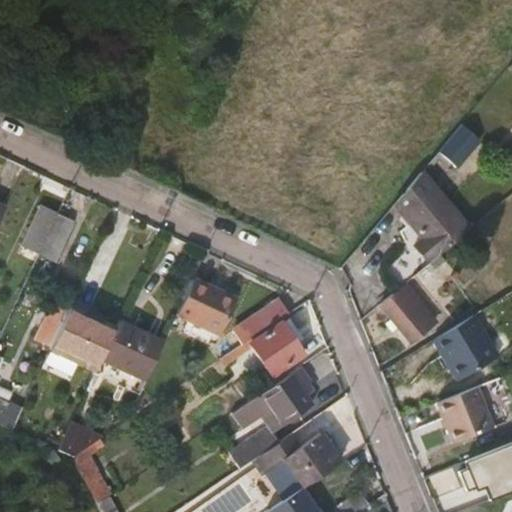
[(481,137),(466,124),(442,152),(457,165),(481,137)]
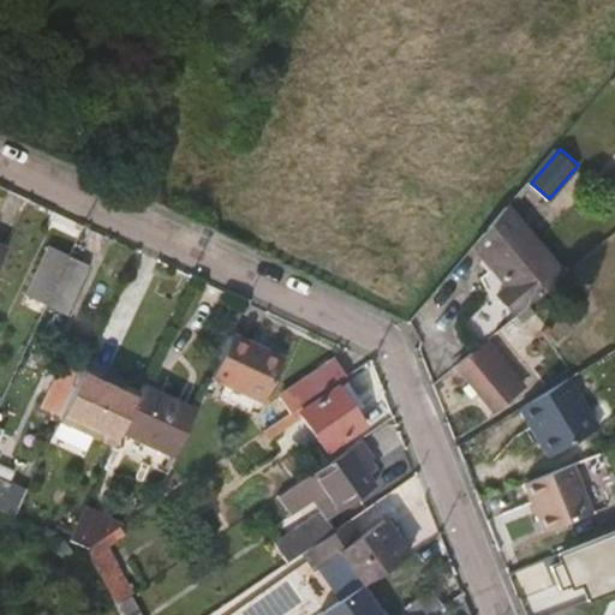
[(509,209),(477,246),(508,286),(500,294),(518,316),(566,276),(509,209)]
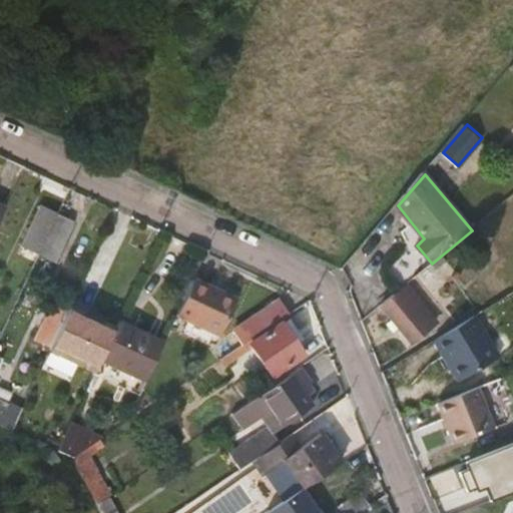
[(41,257),(60,215),(45,209),(26,249),(41,257)]
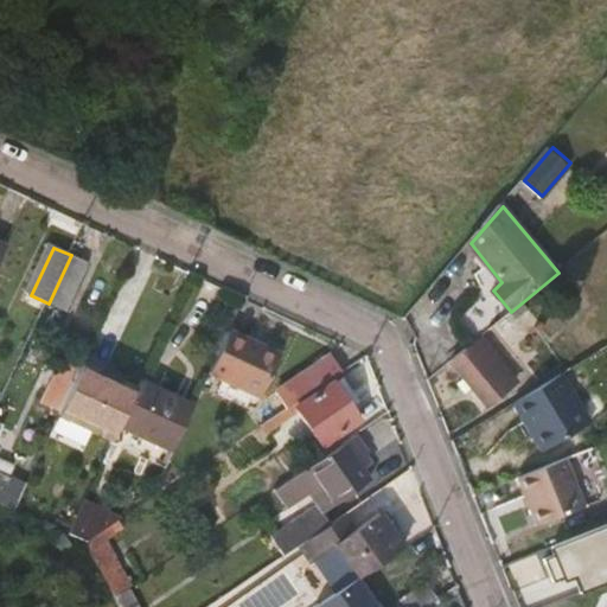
[(88,262),(71,255),(49,304),(65,311),(88,262)]
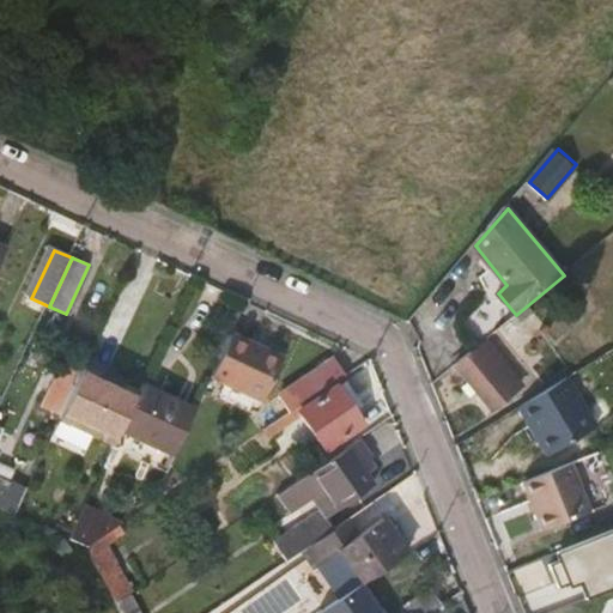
[(503,325),(456,363),(491,405),(510,388),(489,360),(515,339),(503,325)]
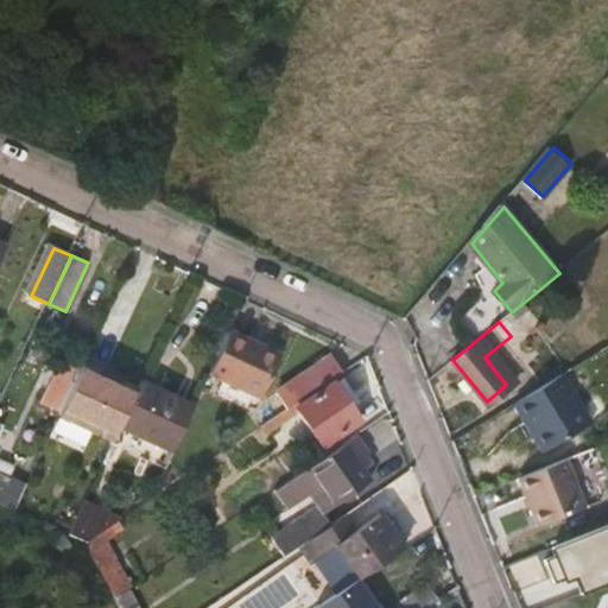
[(282,355),(232,331),(210,374),(261,399),(282,355)]
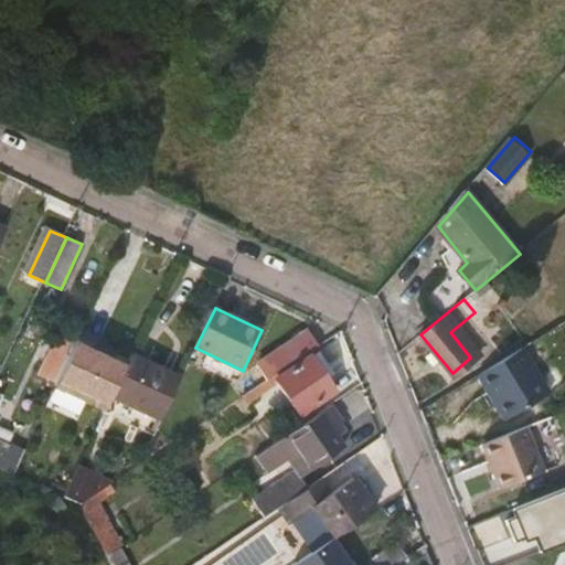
[(306,355),(318,347),(309,332),(278,353),(287,368),(306,355)]
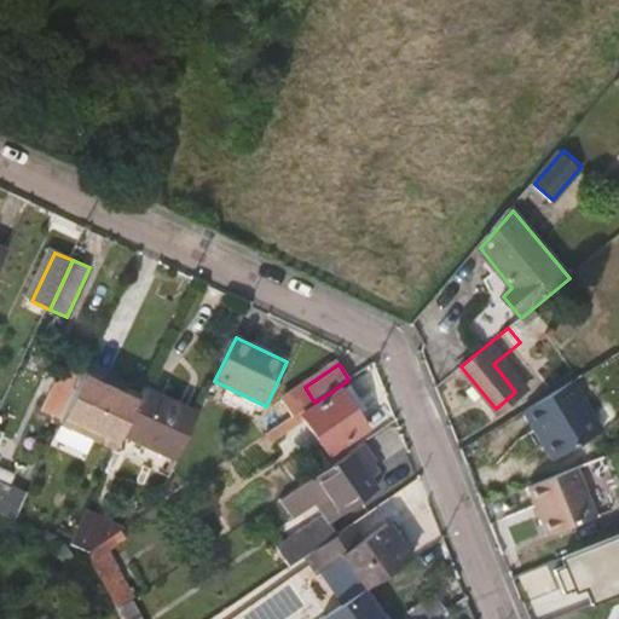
[(601,432),(572,382),(565,386),(522,411),(534,431),(538,428),(557,458),(601,432)]
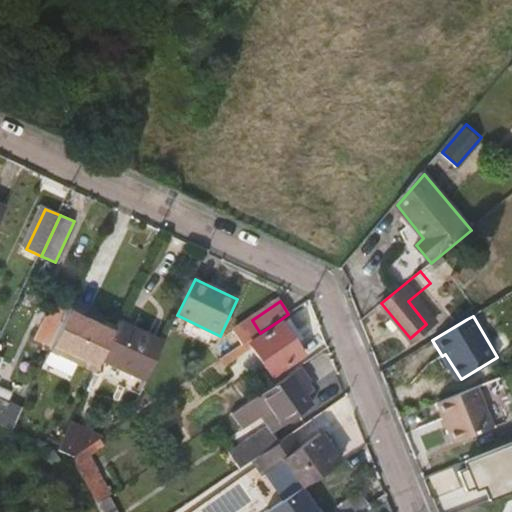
[(101,360),(109,343),(64,322),(50,352),(95,373),(101,360)]
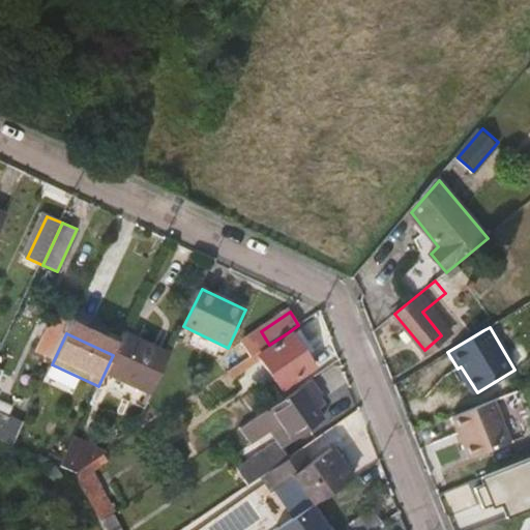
[(170,354),(123,333),(113,355),(105,373),(151,394),(170,354)]
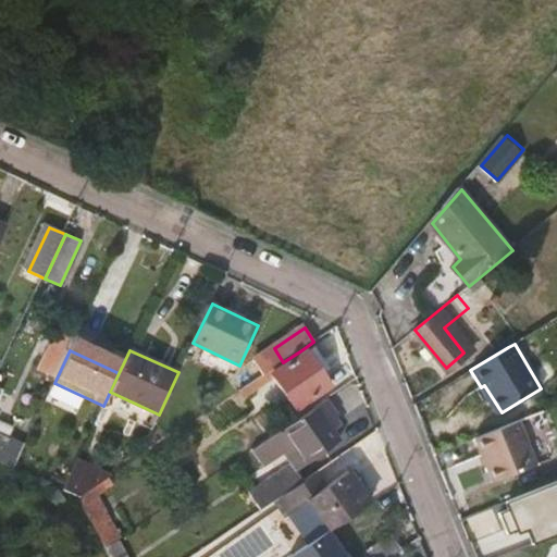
[(306,357),(301,350),(283,362),(267,373),(271,380),(306,357)]
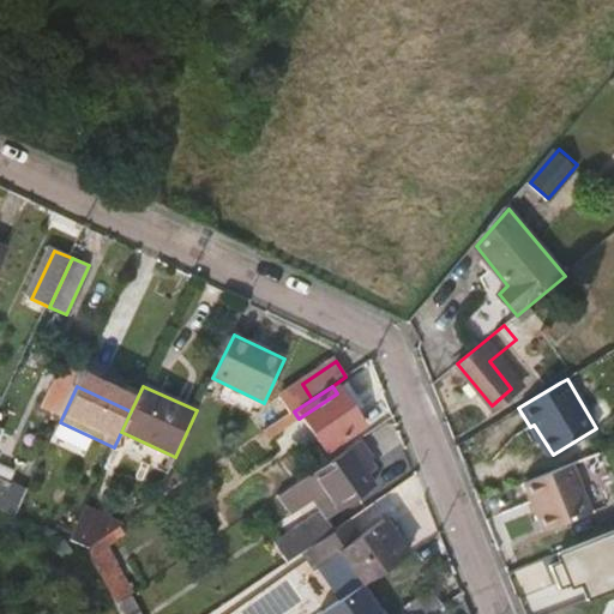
[(337,393),(299,419),(321,453),(360,427),(351,415),(359,410),(344,389),(337,393)]
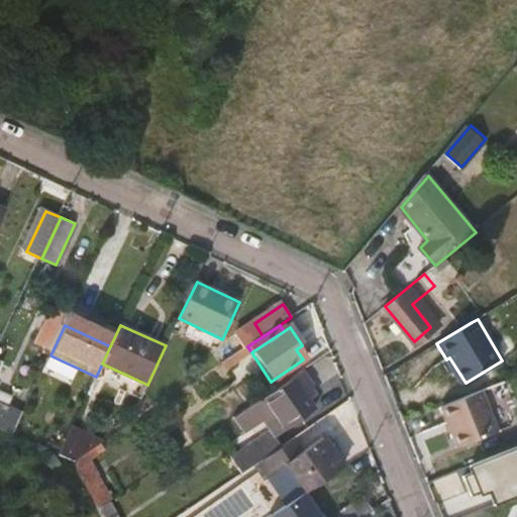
[(449,357),(446,359),(461,385),(466,383),(449,357)]
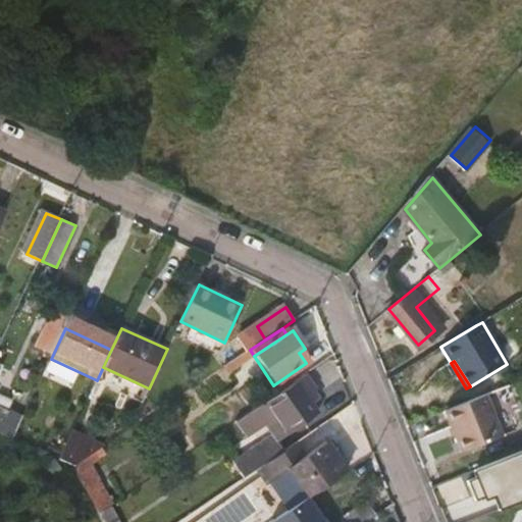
[(318,402),(302,378),(294,383),(311,406),(318,402)]
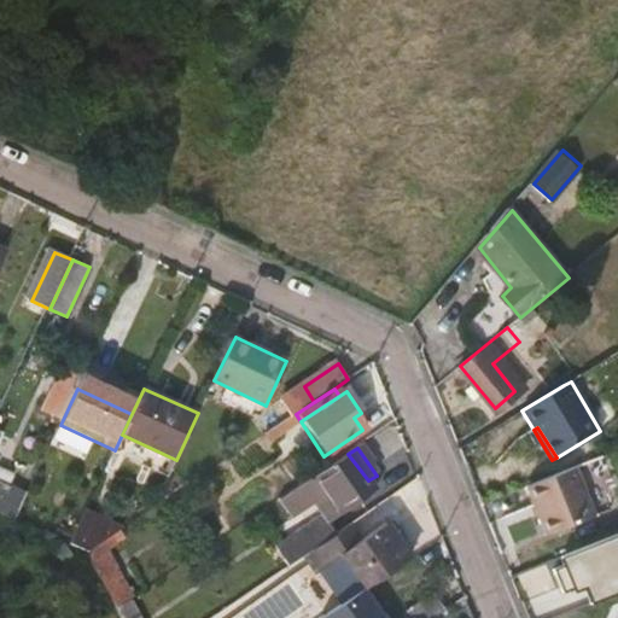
[(331,466),(356,502),(374,490),(368,481),(348,454),(331,466)]
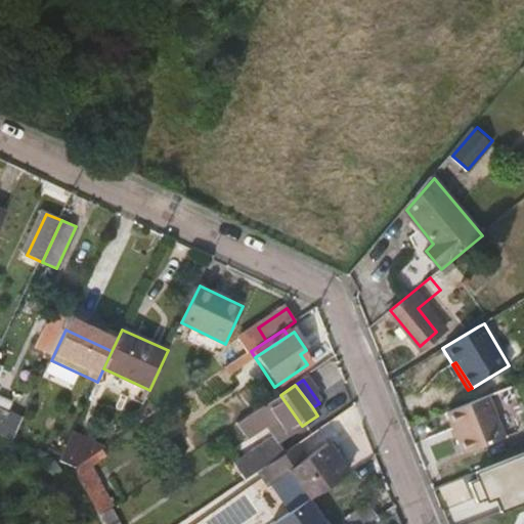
[(276,443),(302,426),(280,395),(255,412),(276,443)]
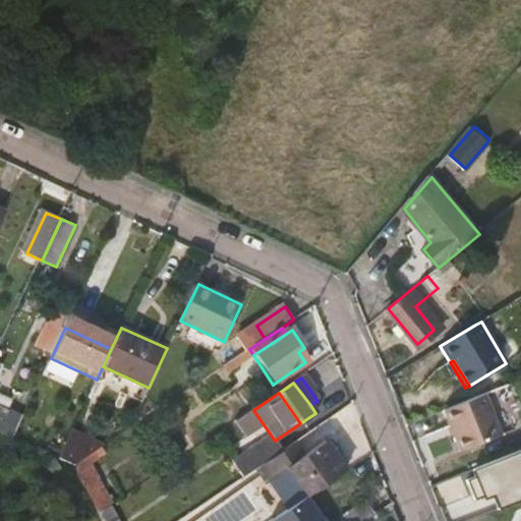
[(486,403),(483,396),(468,401),(473,411),(486,403)]
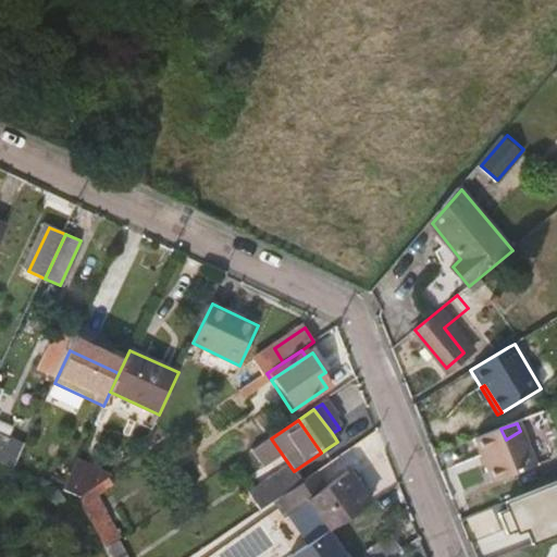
[(534,467),(520,431),(506,440),(500,429),(475,440),(492,483),(534,467)]
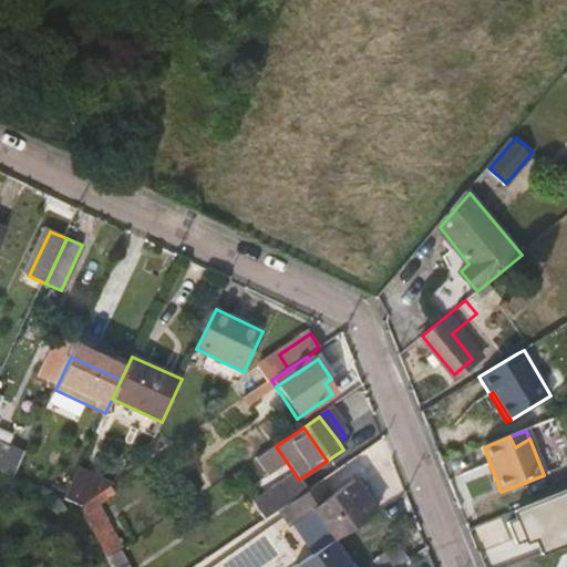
[(0,451),(7,454),(11,447),(0,442),(0,451)]
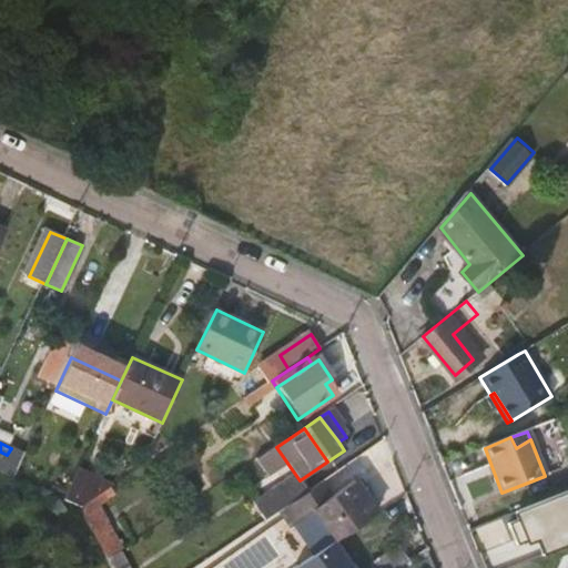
[(0,473),(12,479),(24,455),(11,448),(7,455),(0,452),(0,473)]
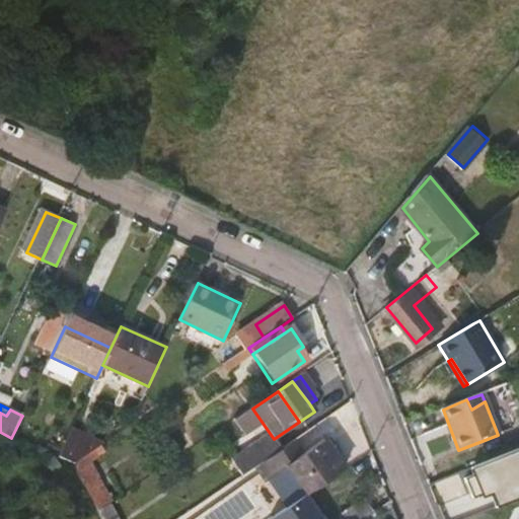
[(300,459),(306,455),(296,442),(290,446),(300,459)]
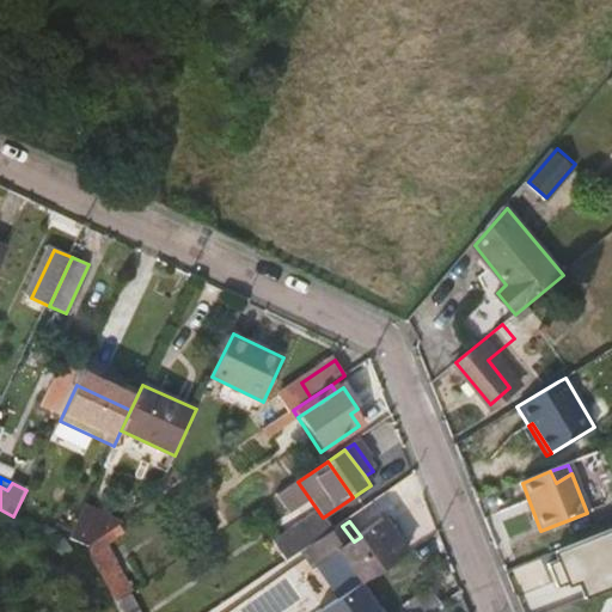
[(360,588),(404,557),(380,522),(361,537),(354,542),(342,526),(313,546),(324,562),(347,597),(360,588)]
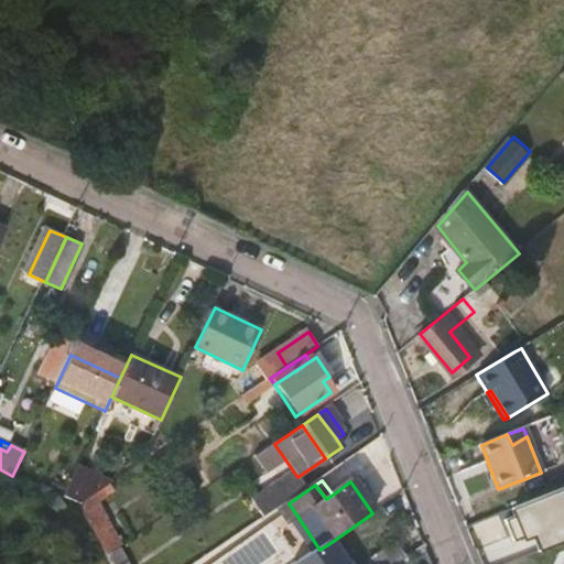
[(563,537),(563,483),(505,500),(514,535),(538,545),(563,537)]
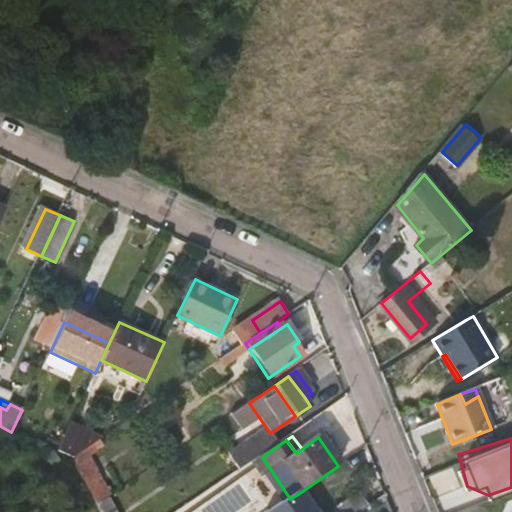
[(234,468),(238,473),(261,457),(250,441),(229,456),(236,466),(234,468)]
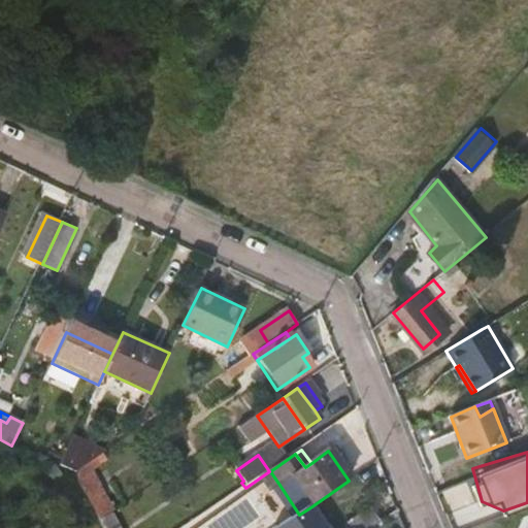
[(112,514),(87,465),(73,474),(99,523),(112,514)]
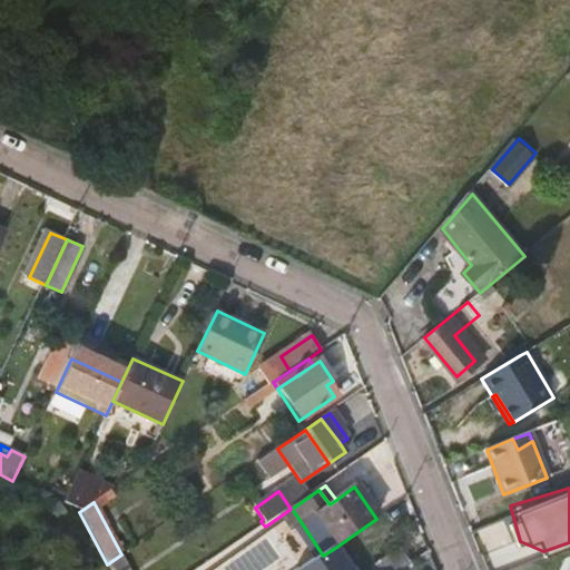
[(291,509),(265,527),(275,542),(302,523),(292,509),(291,509)]
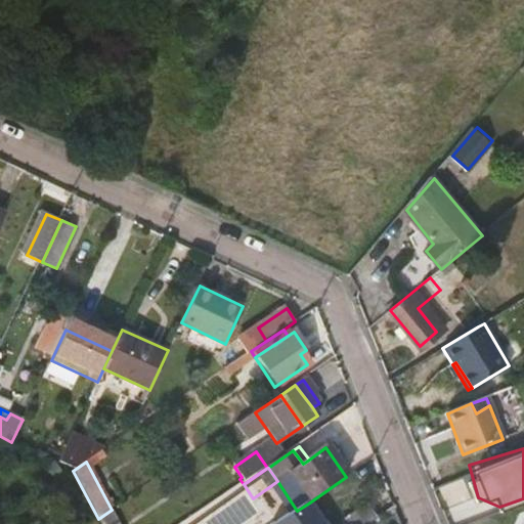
[(320,523),(308,504),(297,511),(277,523),(320,523)]
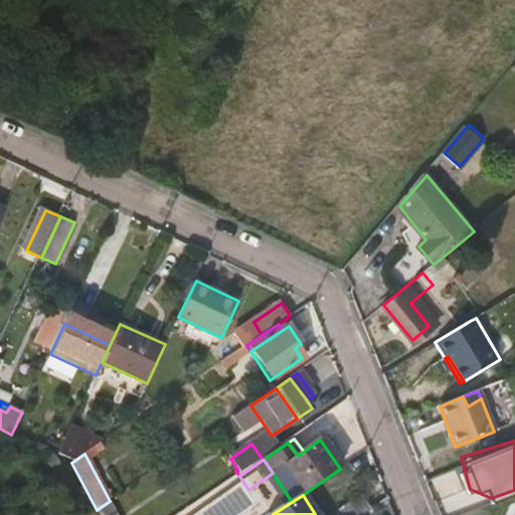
[(342,514),(362,514),(371,509),(363,497),(341,512),(342,514)]
